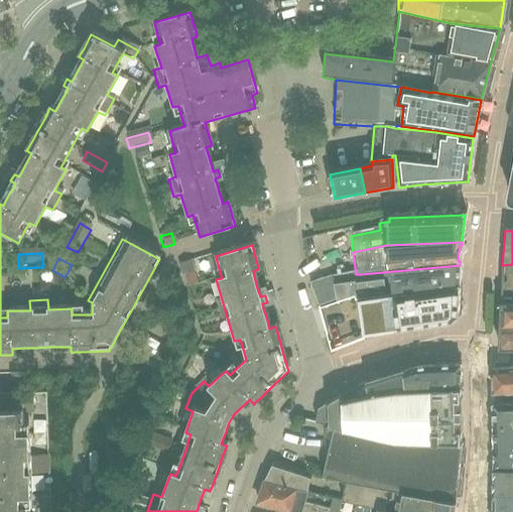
[(194,275),(190,264),(176,267),(180,279),(194,275)]
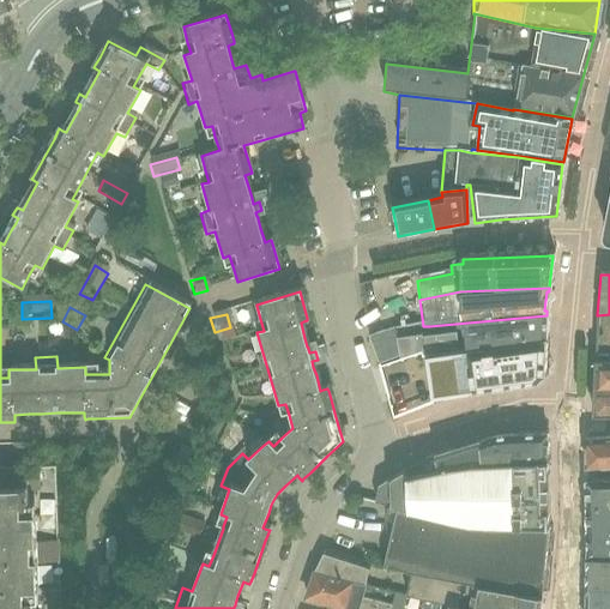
[(429,357),(545,342),(547,315),(429,326),(423,326),(394,331),(366,339),(376,367),(422,354),(423,359),(429,357)]
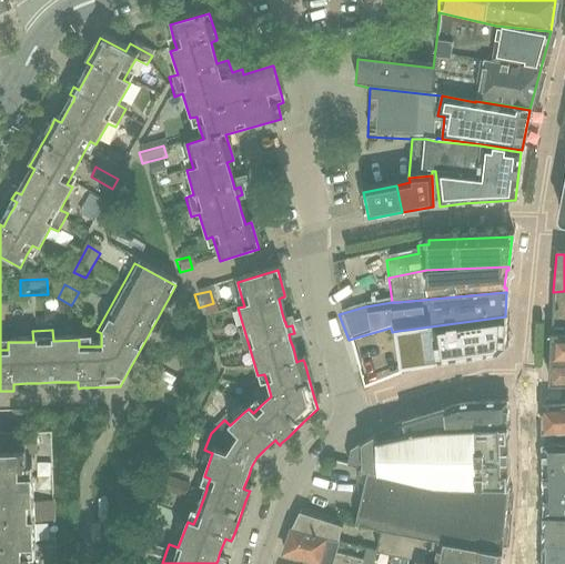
[(548,376),(557,386),(558,385),(564,384),(564,293),(553,294),(551,375),(551,376),(550,376),(548,376)]
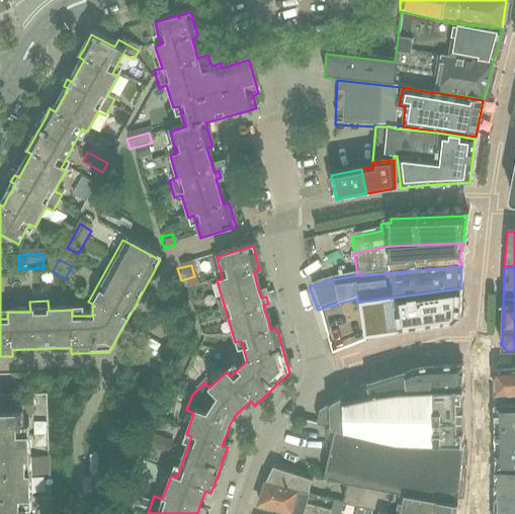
[(450,311),(459,310),(460,288),(362,302),(362,303),(360,304),(366,342),(366,343),(389,334),(453,325),(454,323),(453,322),(452,323),(451,323),(450,311)]
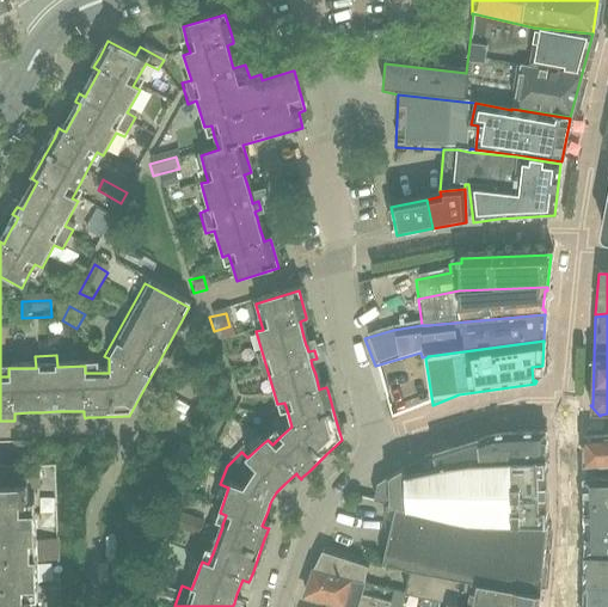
[(422,461),(419,463),(421,473),(455,466),(545,463),(544,435),(513,436),(492,439),(433,457),(422,461)]
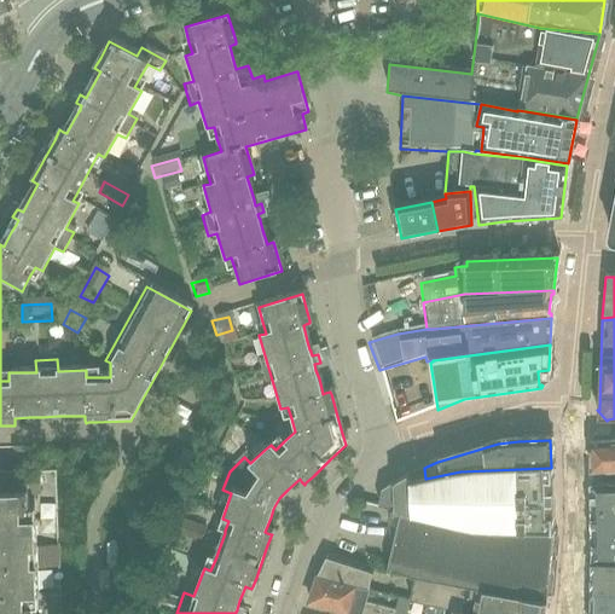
[(614,444),(589,446),(590,475),(614,473),(614,444)]
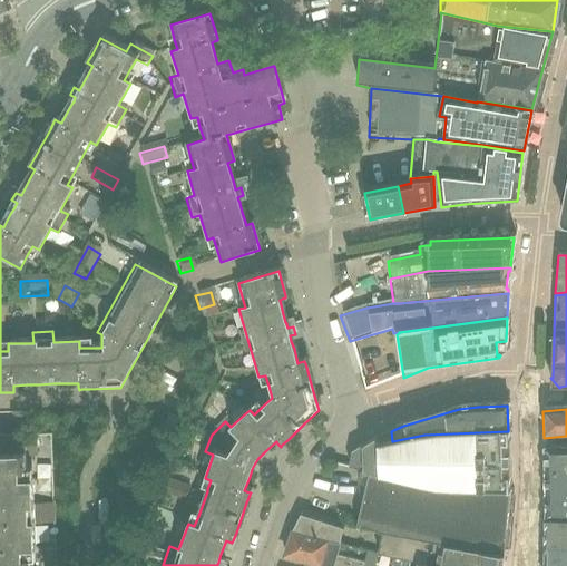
[(176,425),(167,419),(162,429),(172,435),(176,425)]
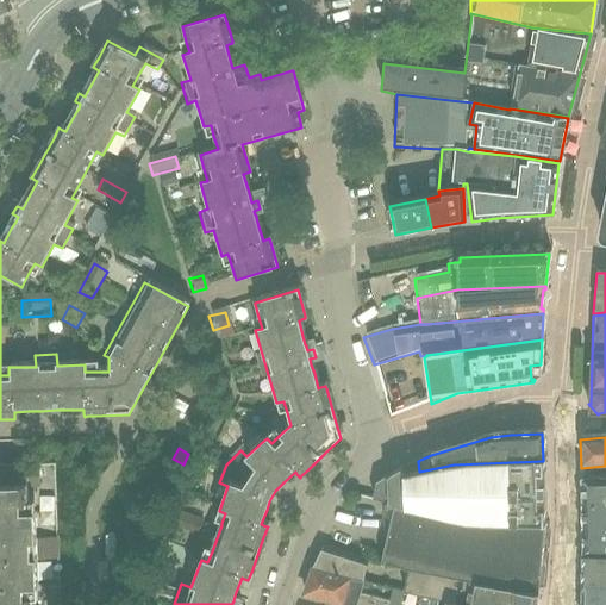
[(464,525),(544,525),(543,461),(454,465),(419,472),(418,461),(374,486),(372,501),(385,505),(464,525)]
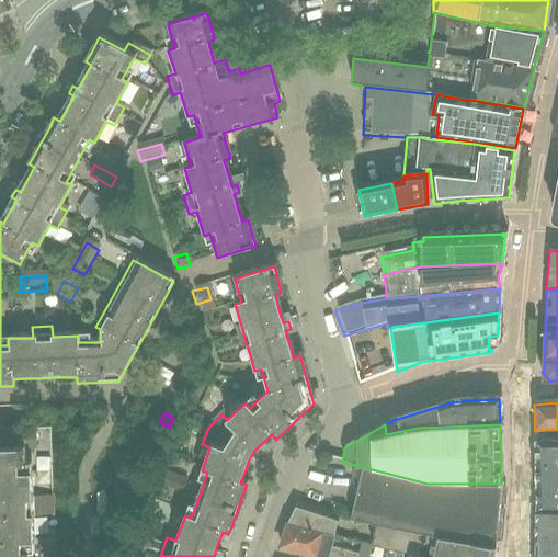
[(53,556),(48,431),(13,432),(0,432),(0,556),(53,556)]
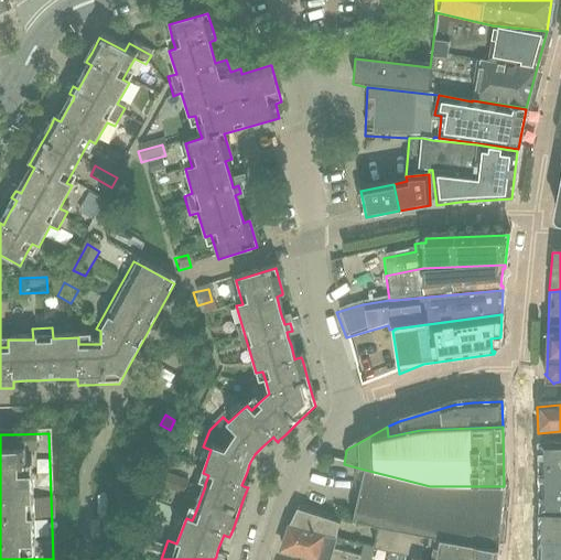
[(560,443),(538,444),(538,469),(560,469),(560,443)]
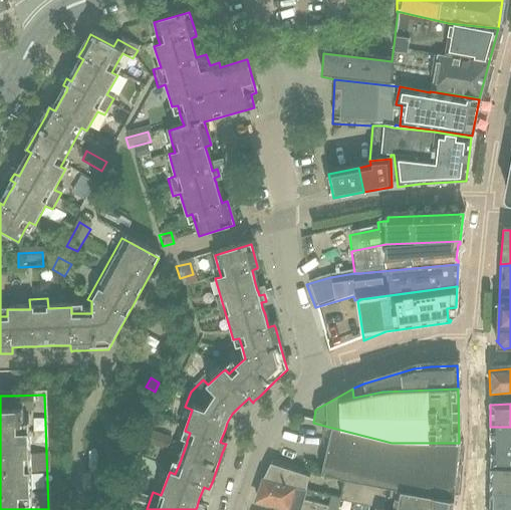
[(491,467),(510,468),(510,427),(490,427),(490,438),(491,465),(491,466),(491,467)]
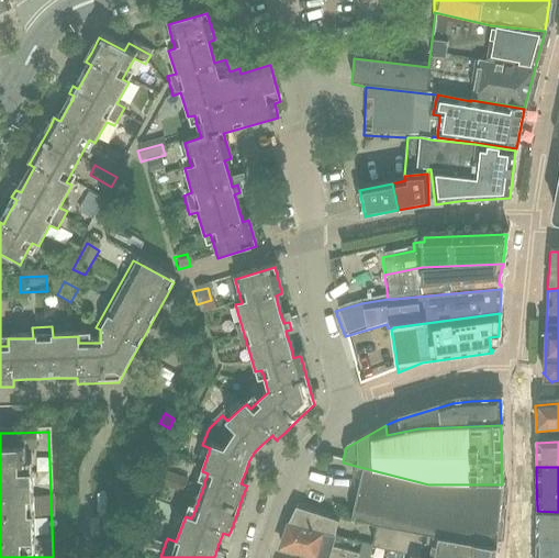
[(182,495),(187,484),(164,477),(160,488),(182,495)]
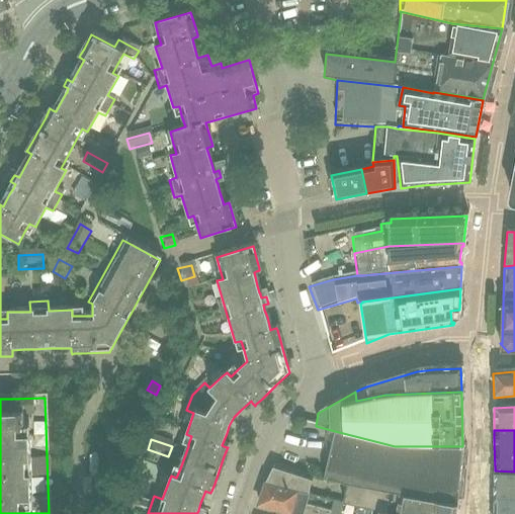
[(274,466),(265,486),(283,491),(306,497),(310,480),(274,466)]
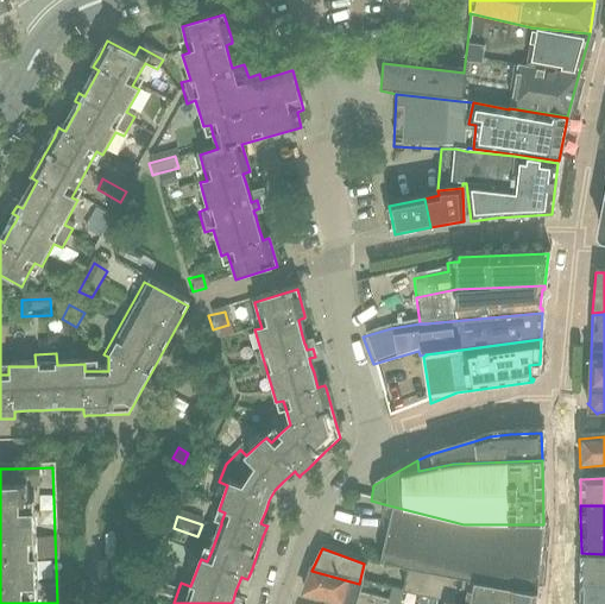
[(604,554),(581,553),(580,585),(604,585),(604,554)]
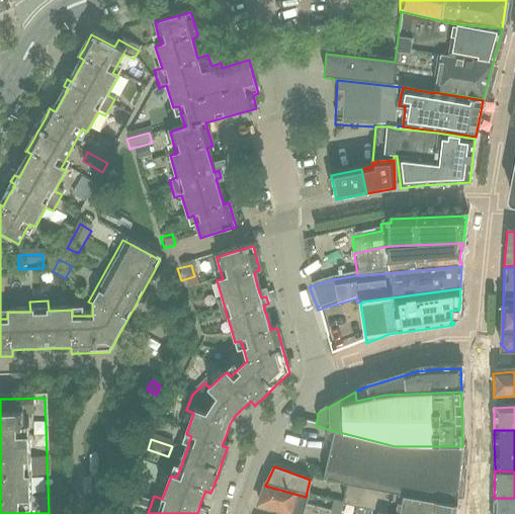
[(265,486),(257,507),(281,513),(324,513),(320,512),(303,508),(306,497),(283,491),(265,486)]
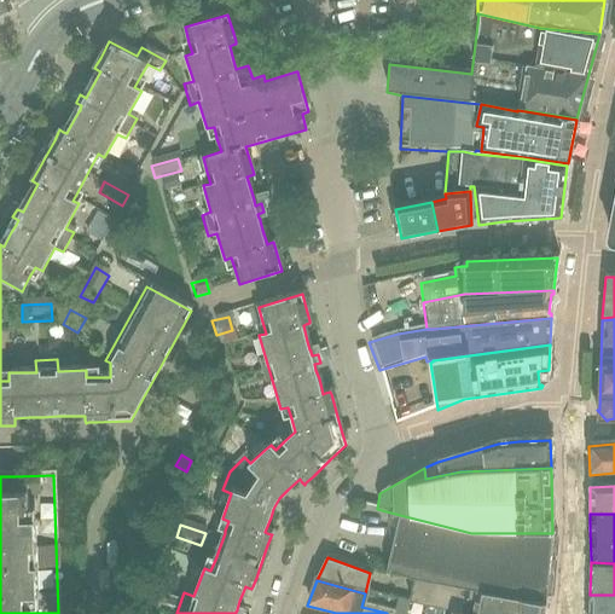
[(413,581),(408,603),(454,613),(545,613),(546,607),(493,596),(413,581)]
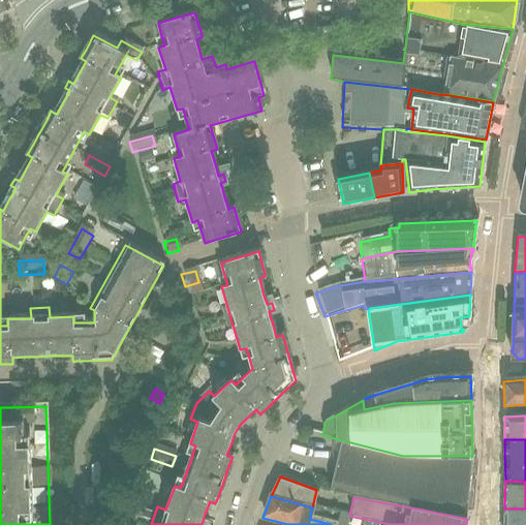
[(525,524),(525,508),(504,508),(503,524),(525,524)]
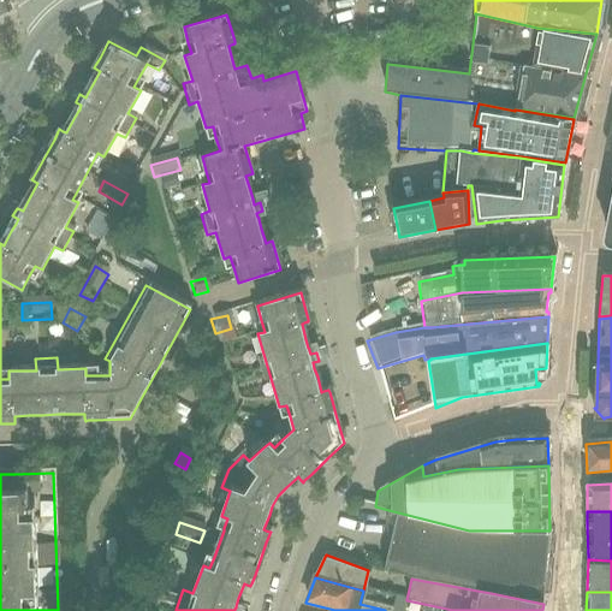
[(403,610),(405,603),(393,599),(391,610),(403,610)]
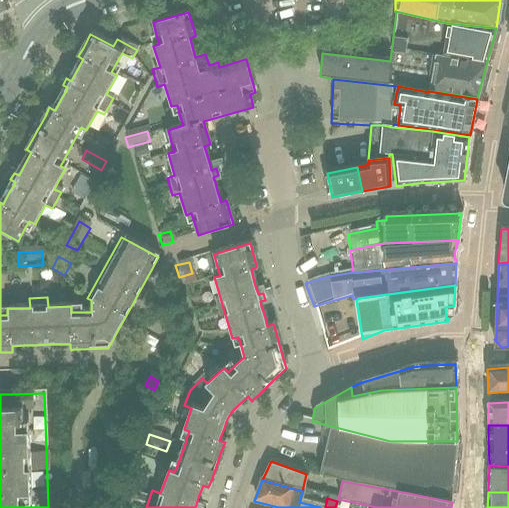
[(376,507),(338,499),(338,500),(365,506),(365,507),(376,507)]
